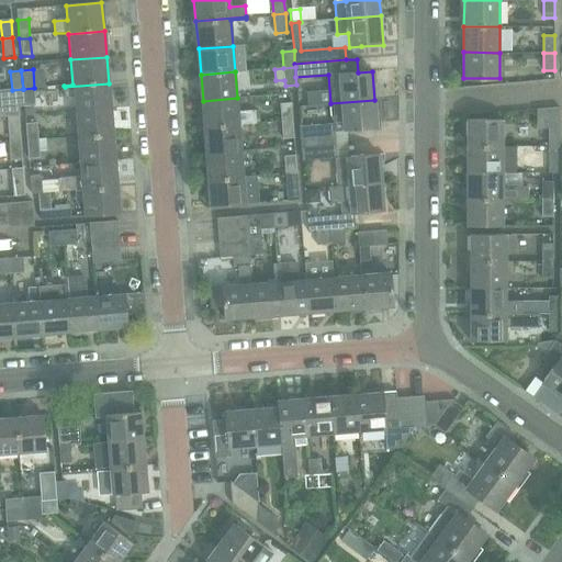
[(74,98),(75,112),(111,110),(109,83),(65,87),(65,98),(74,98)]
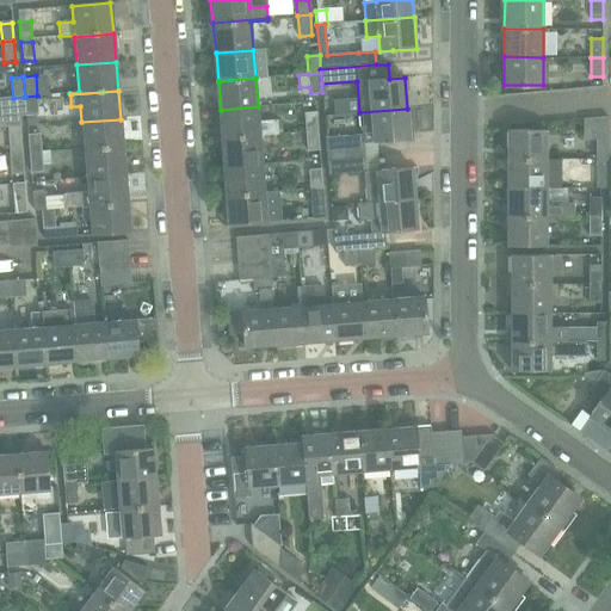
[(37,96),(25,97),(26,117),(39,116),(37,96)]
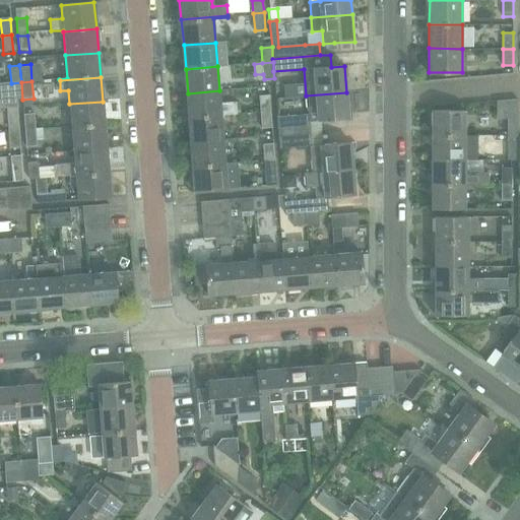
[(6,98),(7,109),(17,108),(17,101),(22,100),(21,82),(11,83),(12,94),(8,94),(6,98)]
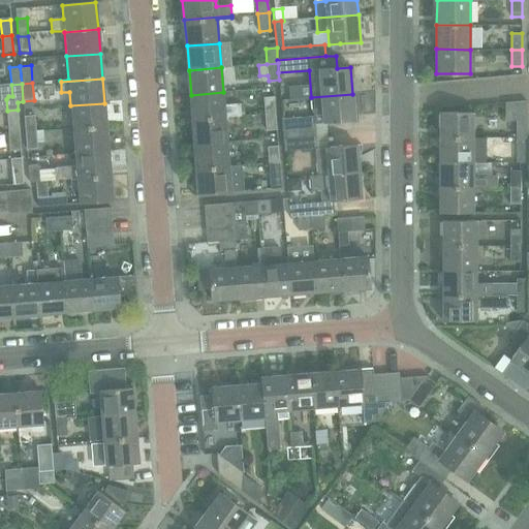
[(225,106),(223,92),(191,95),(193,119),(241,115),(240,104),(225,106)]
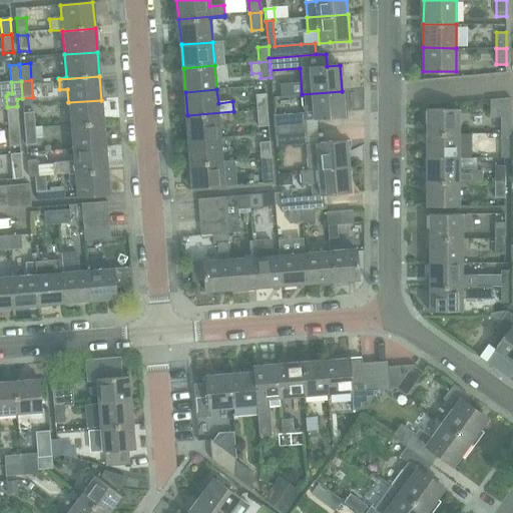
[(275,133),(307,131),(306,120),(344,117),(342,91),(302,94),(303,113),(274,115),(275,133)]
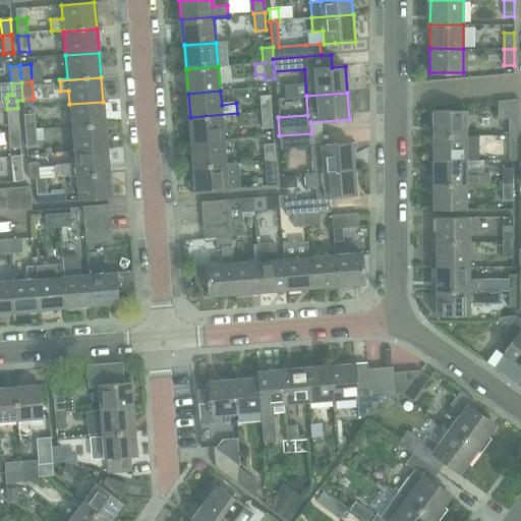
[(261,97),(262,111),(272,111),(271,96),(261,97)]
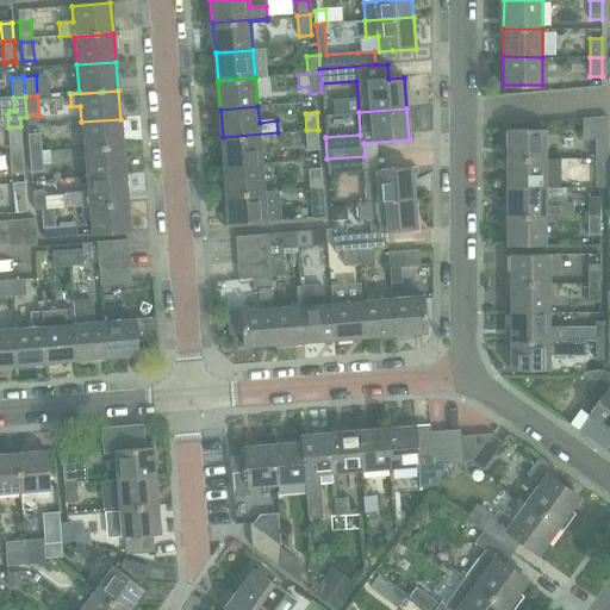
[(83,150),(123,148),(120,119),(81,122),(83,150)]
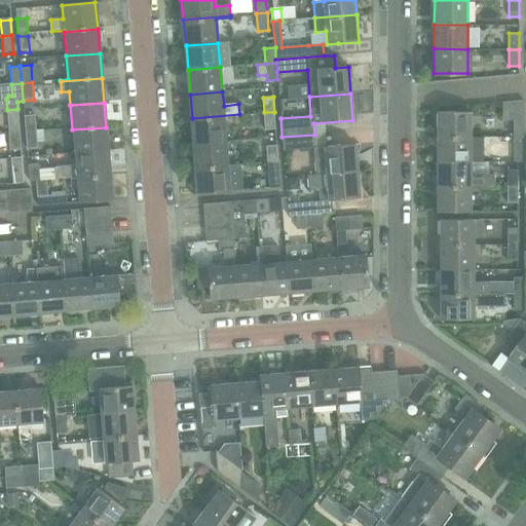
[(502,120),(514,120),(514,137),(524,137),(524,103),(502,103),(502,120)]
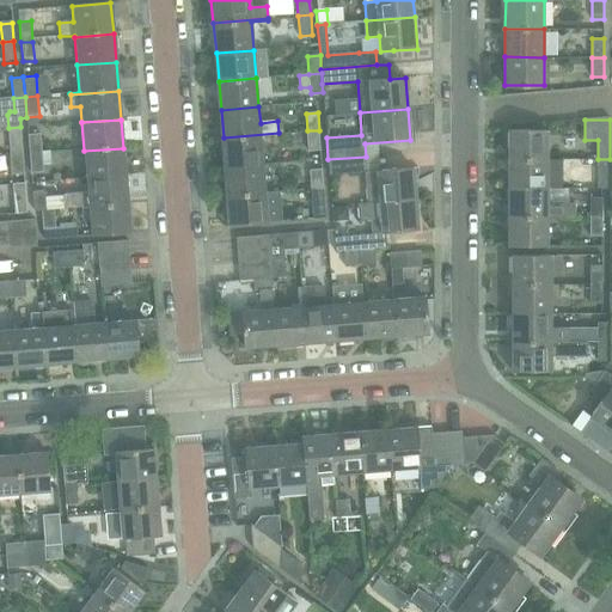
[(508,159),(546,159),(546,153),(546,129),(508,129),(508,159)]
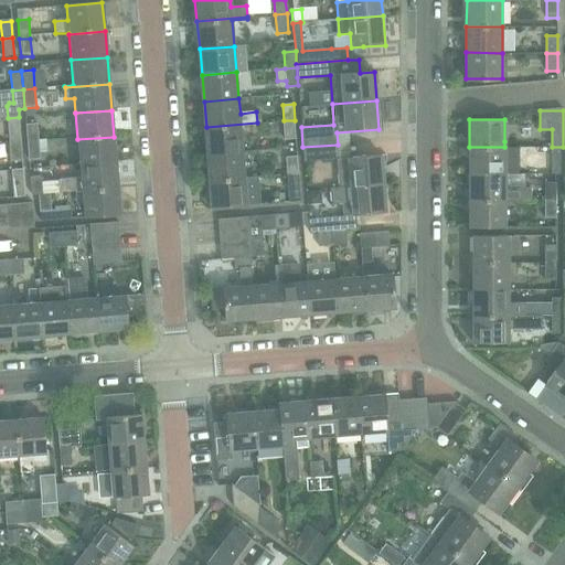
[(285,138),(297,137),(295,120),(284,120),(285,138)]
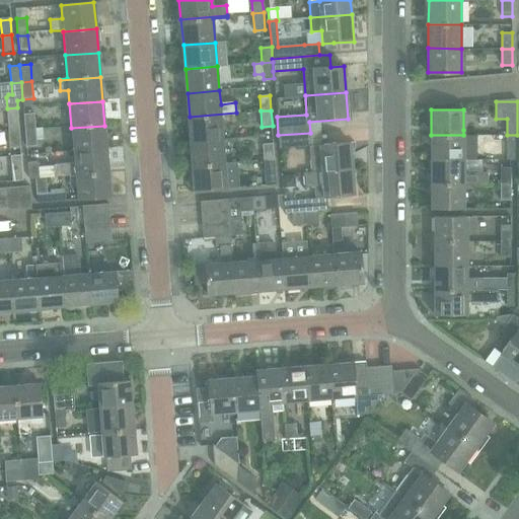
[(34,113),(24,114),(25,131),(35,130),(34,113)]
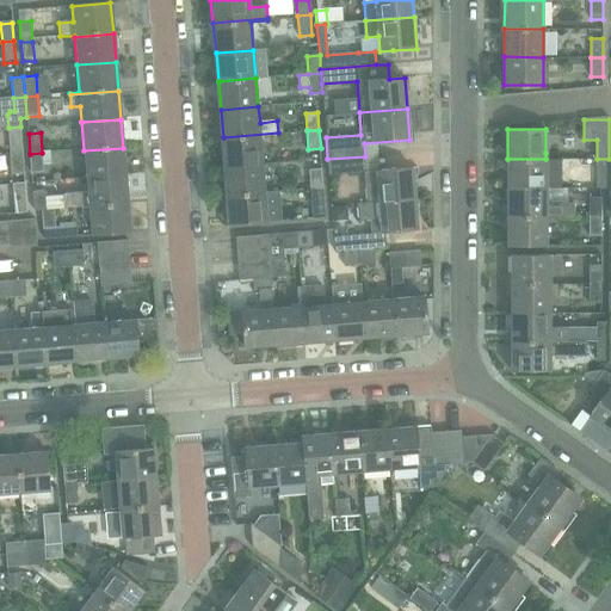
[(226,166),(264,164),(261,136),(279,135),(278,133),(223,137),(226,166)]
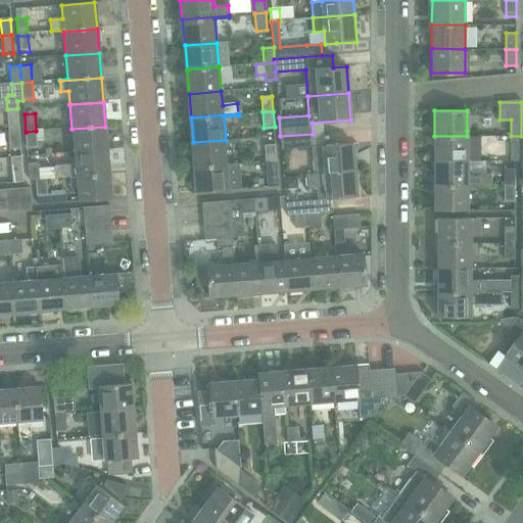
[(18,115),(8,115),(9,133),(19,133),(18,115)]
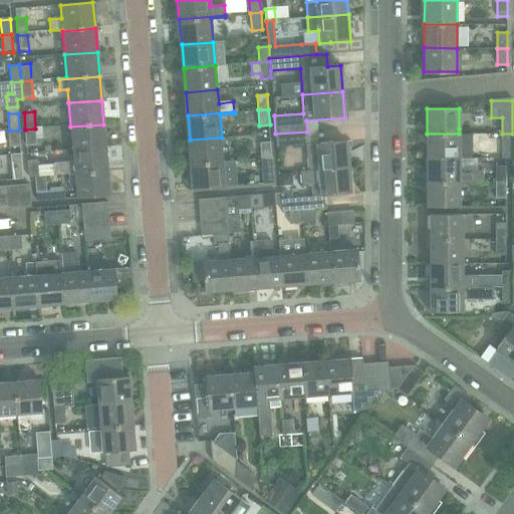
[(70,126),(72,151),(105,148),(103,124),(70,126)]
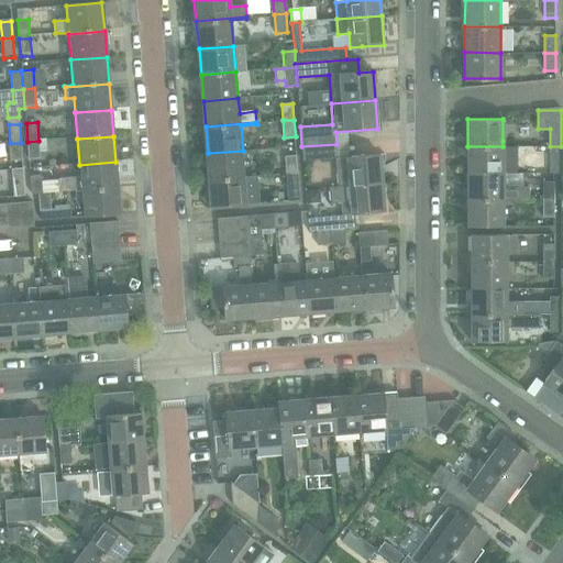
[(39,141),(28,142),(30,161),(41,159),(39,141)]
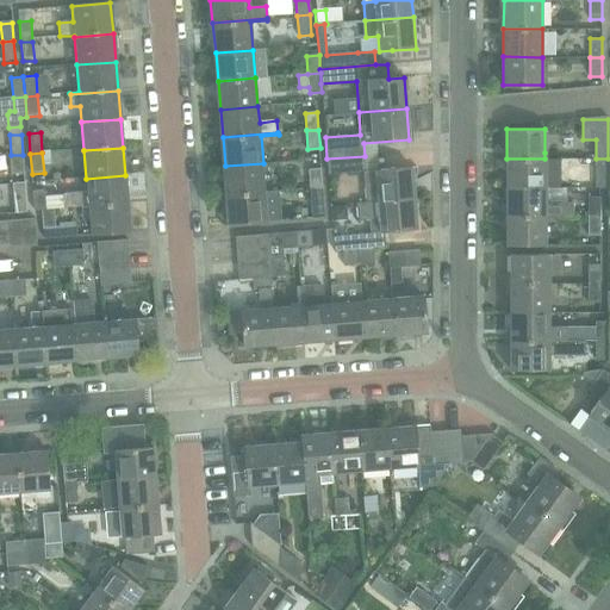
[(23,155),(11,155),(13,176),(25,175),(23,155)]
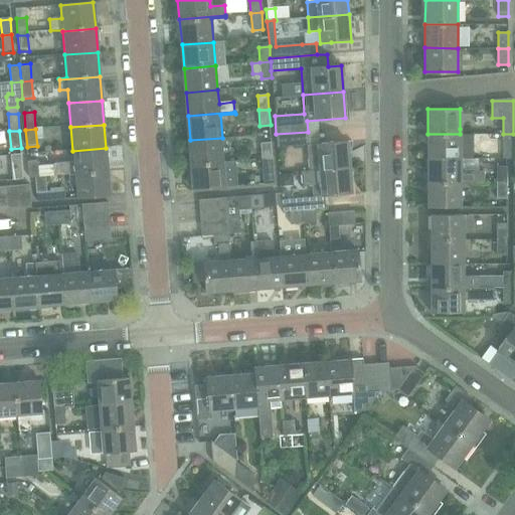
[(308,145),(309,156),(310,170),(351,167),(349,143),(309,146),(308,132),(276,134),(277,148),(308,145)]
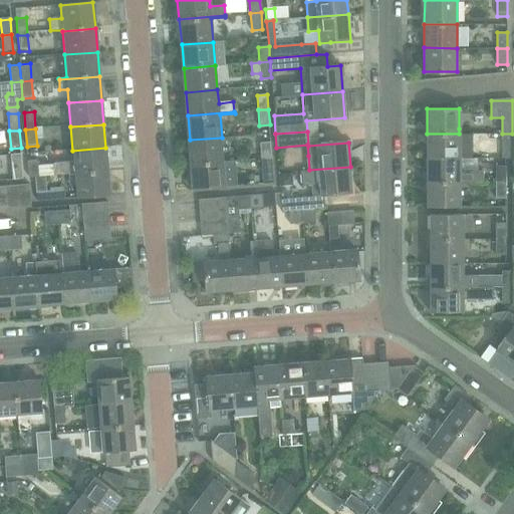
[(427,134),(427,158),(460,159),(459,134),(427,134)]
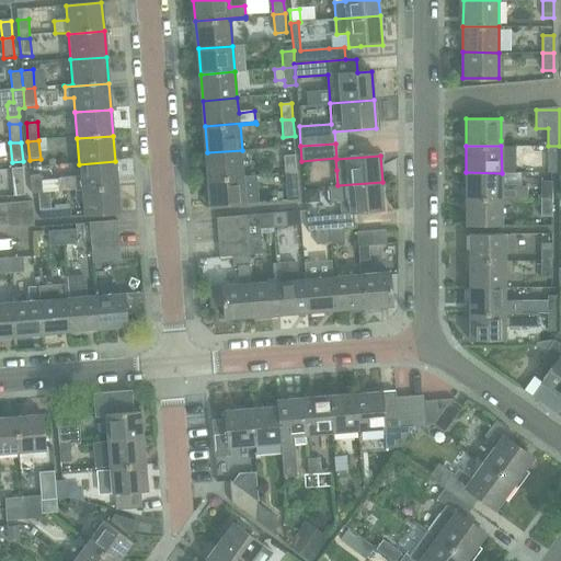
[(534,153),(548,153),(548,173),(559,173),(559,146),(548,146),(548,147),(534,147),(534,153)]
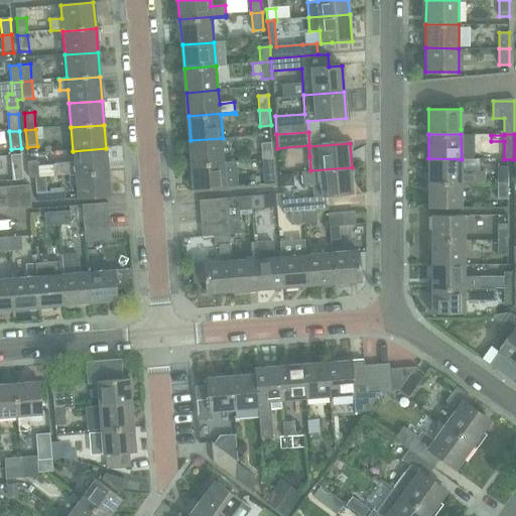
[(194,164),(225,162),(223,138),(190,140),(194,164)]
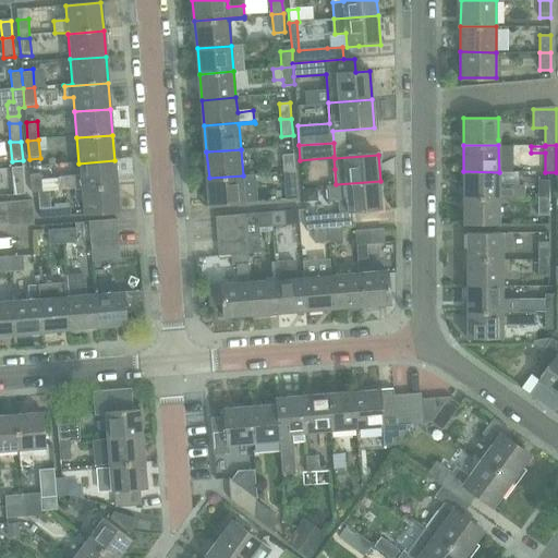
[(282,155),(284,172),(295,171),(293,154),(282,155)]
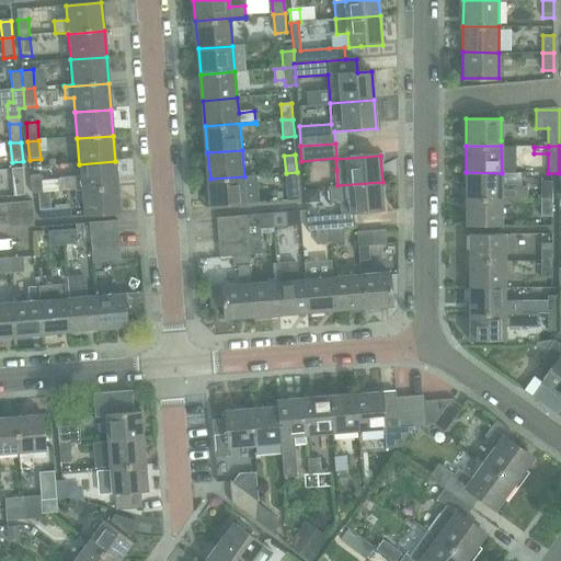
[(72,192),(117,187),(115,161),(79,164),(80,178),(57,179),(58,193),(72,192)]
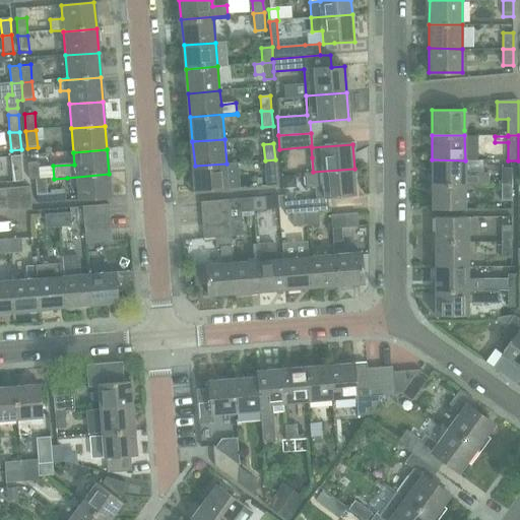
[(466,150),(465,166),(503,167),(504,151),(466,150)]
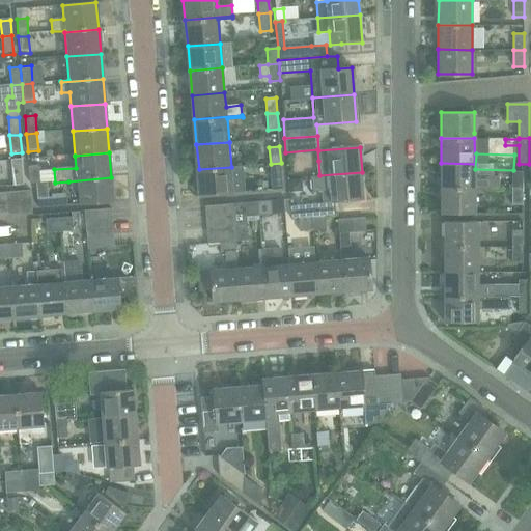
[(22,159),(11,160),(14,177),(23,176),(22,159)]
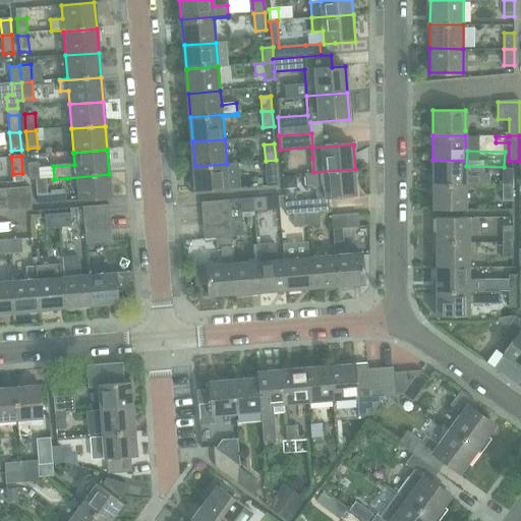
[(278,185),(277,176),(276,160),(266,161),(268,186),(278,185)]
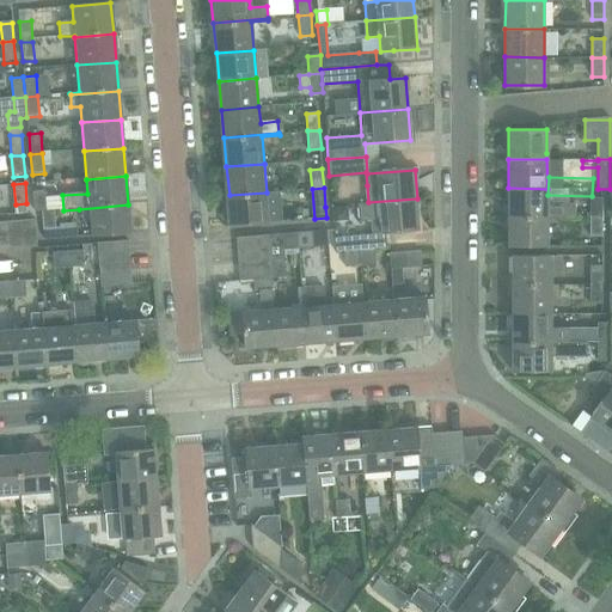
[(508,188),(508,216),(548,216),(548,218),(576,218),(576,204),(548,204),(548,189),(508,188)]
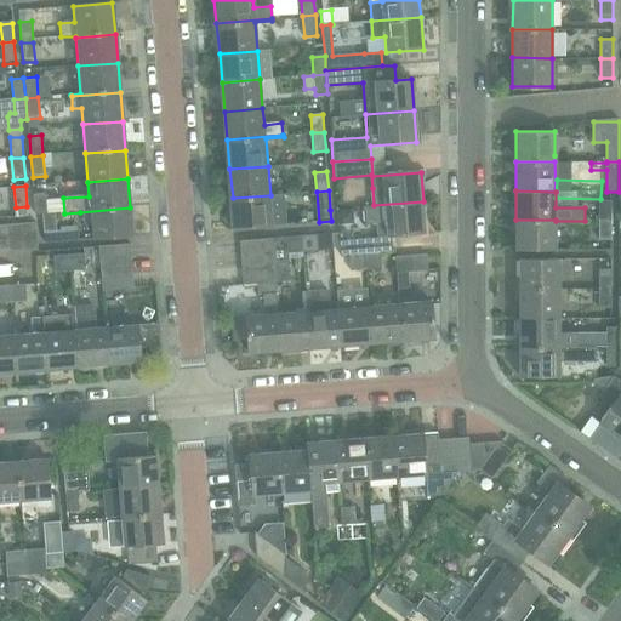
[(46,194),(34,195),(35,216),(43,215),(47,215),(46,194)]
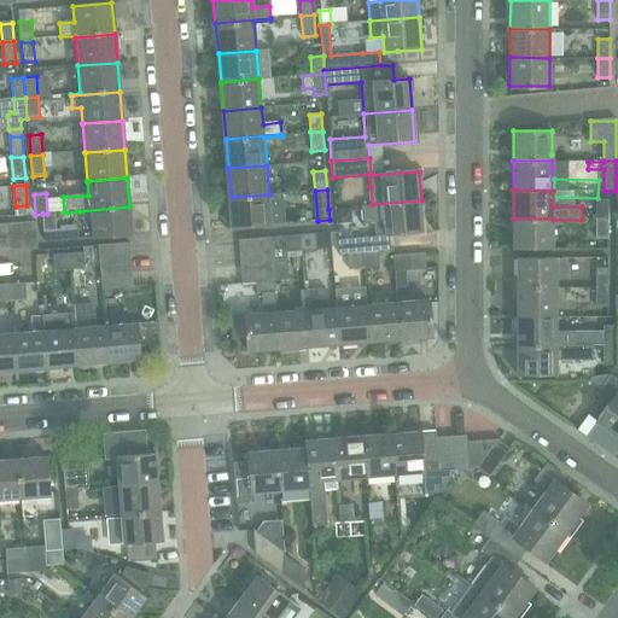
[(234,229),(258,227),(285,225),(281,194),(269,196),(269,194),(232,197),(234,229)]
